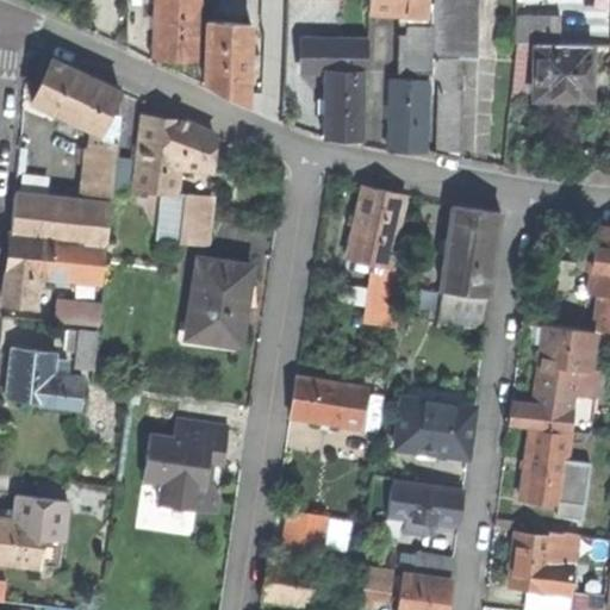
[(199,61),(200,0),(155,0),(155,5),(149,4),(148,29),(155,29),(154,60),(175,60),(199,61)]
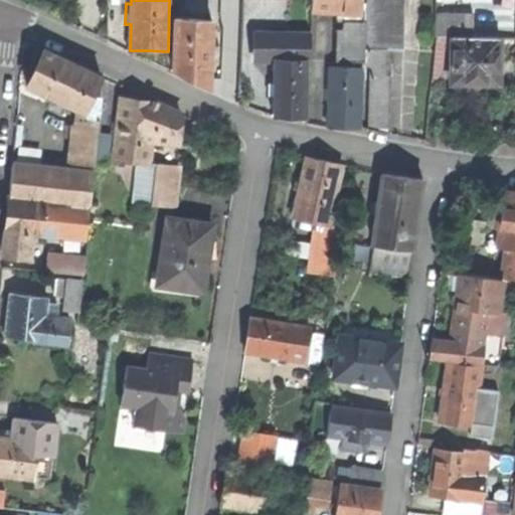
[(344,10),(361,11),(361,0),(312,0),(312,9),(344,10)]
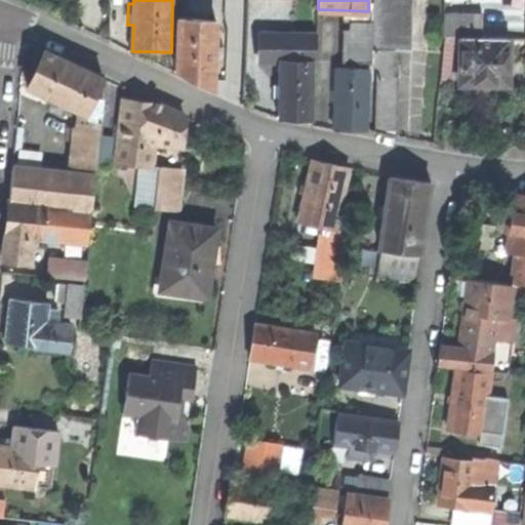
[(375,132),(397,135),(400,77),(396,76),(396,49),(411,49),(412,0),(374,0),(374,11),(373,48),(377,48),(375,132)]
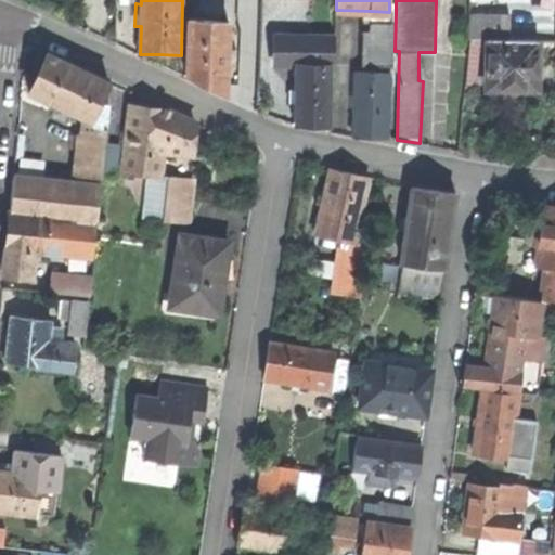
[(394,12),(389,12),(371,11),(370,34),(392,35),(394,12)]
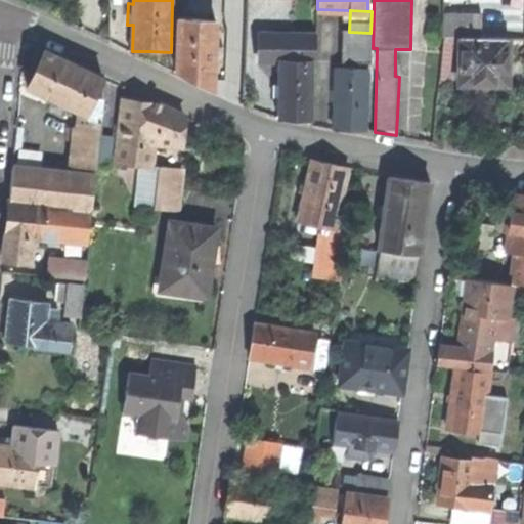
[(461,37),(481,38),(481,15),(443,14),(443,37),(461,37)]
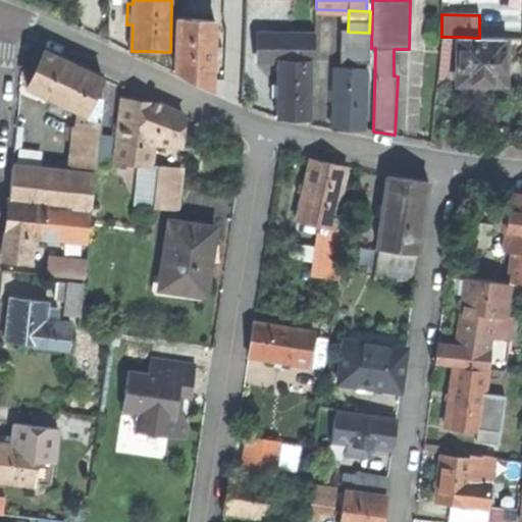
[(214,90),(216,20),(178,17),(176,71),(198,83),(214,90)]
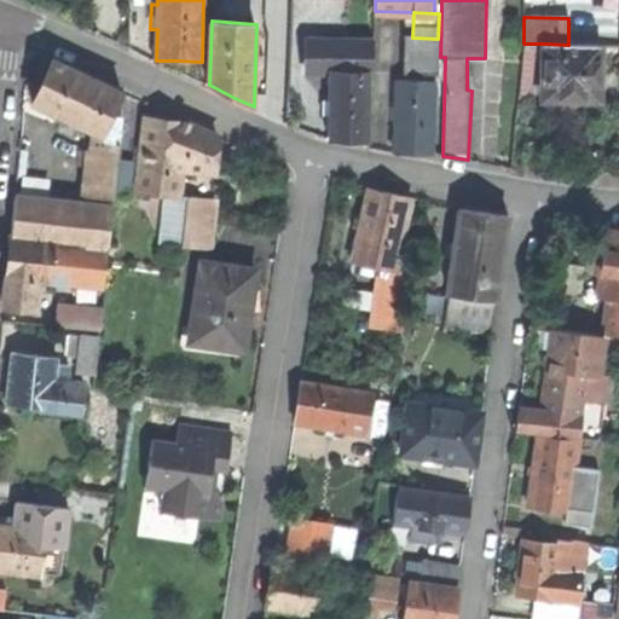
[(405,74),(437,74),(438,39),(412,38),(406,38),(405,74)]
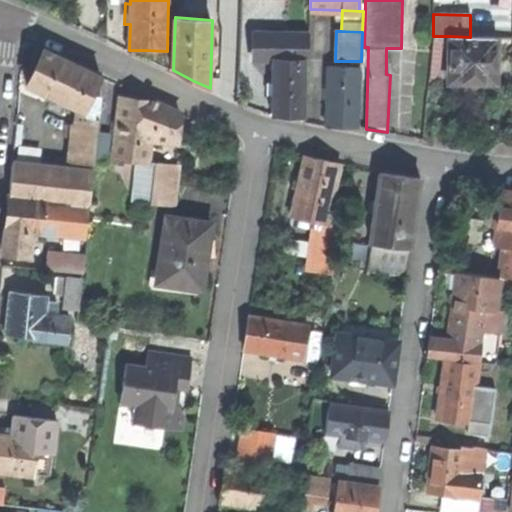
[(273,60),(305,60),(308,60),(309,33),(254,32),(253,59),(273,60)]
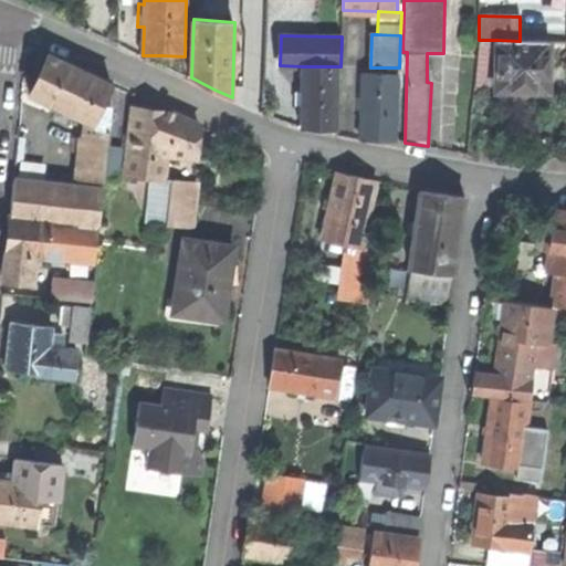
[(547,41),(520,41),(498,40),(495,91),(546,92),(547,63),(547,41)]
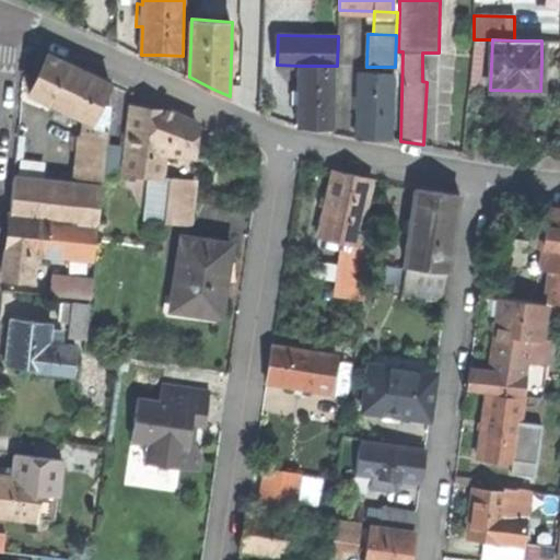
[(102,102),(111,83),(48,54),(30,94),(43,101),(85,120),(83,136),(79,136),(73,186),(13,178),(8,232),(3,277),(28,280),(31,260),(32,253),(37,253),(92,259),(108,104),(102,102)]
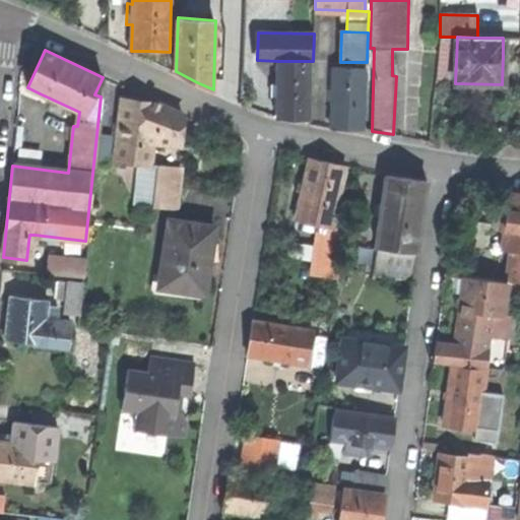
[(308,117),(310,61),(277,61),(276,117),(286,117),(308,117)]
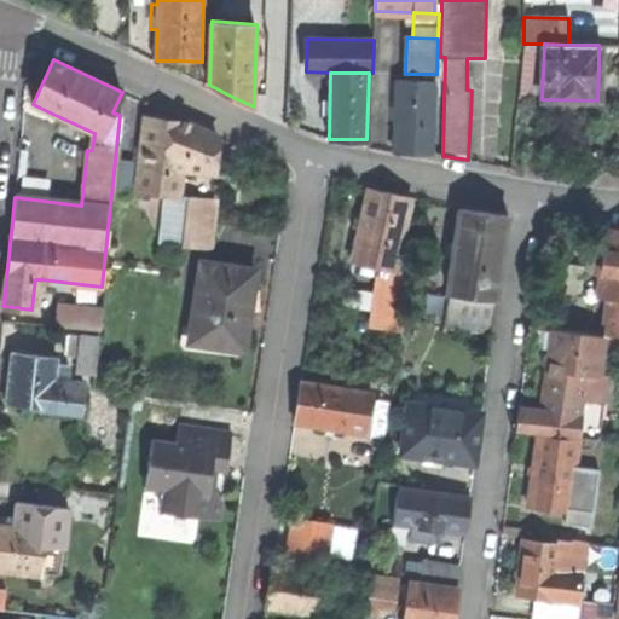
[(411,152),(432,154),(434,81),(398,79),(395,151),(411,152)]
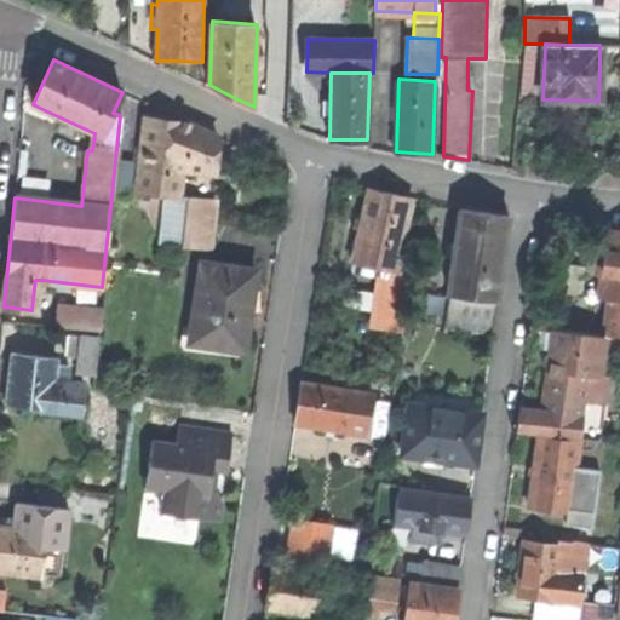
[(183,246),(208,248),(214,201),(190,196),(182,196),(184,168),(213,172),(218,136),(190,124),(165,121),(145,119),(136,191),(171,195),(164,244),(183,246)]
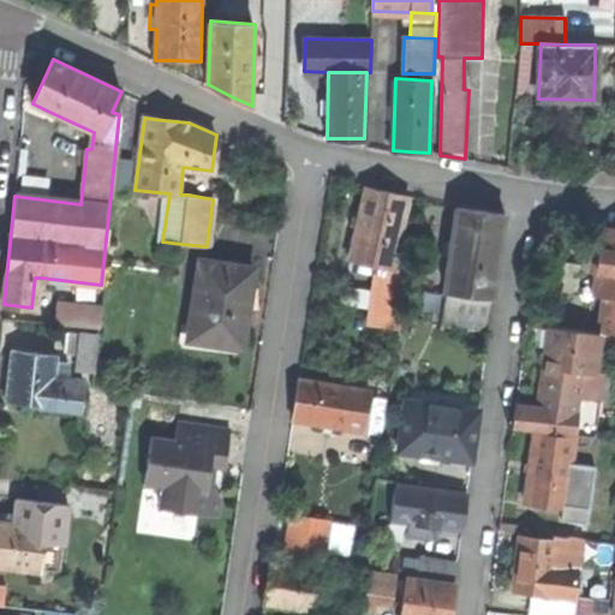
[(398,244),(408,197),(389,192),(365,186),(348,260),(390,270),(392,270),(398,244)]
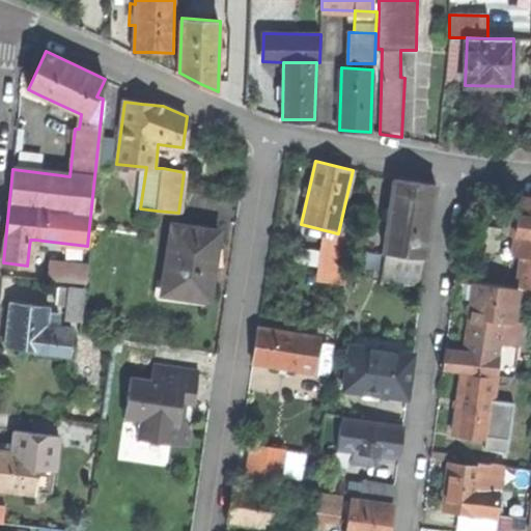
[(379,281),(421,287),(435,185),(414,183),(394,179),(379,281)]
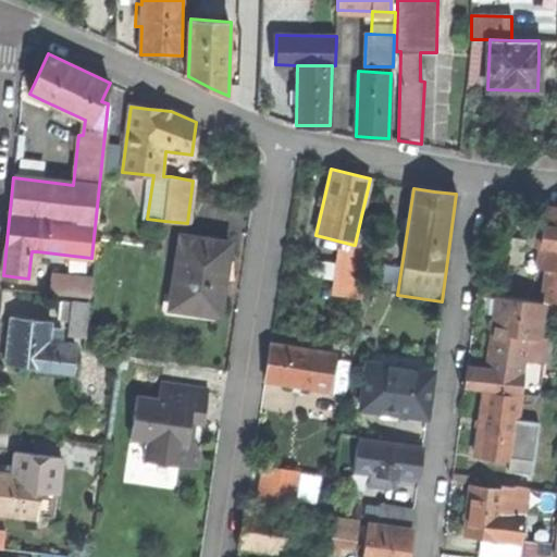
[(553,302),(556,301),(556,206),(546,205),(540,268),(556,269),(556,279),(556,286),(544,284),(540,300),(553,302)]
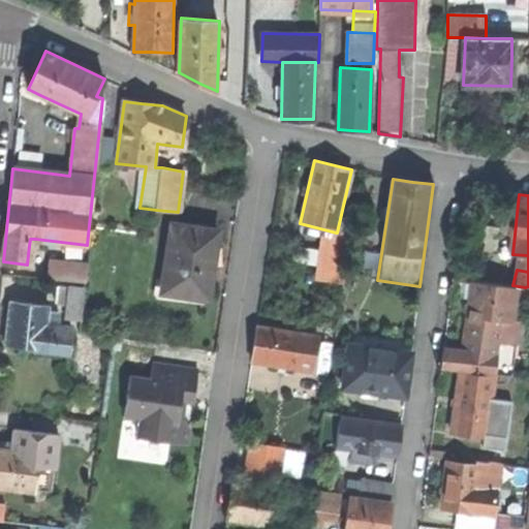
[(336,232),(335,240),(348,242),(352,212),(342,210),(337,232),(336,232)]
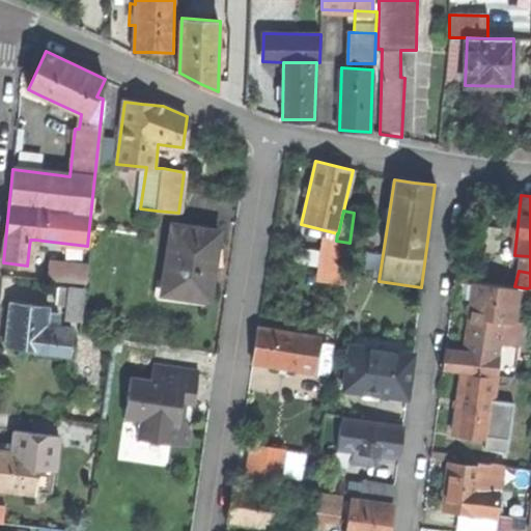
[(162,292),(207,300),(213,262),(217,232),(171,224),(162,292)]
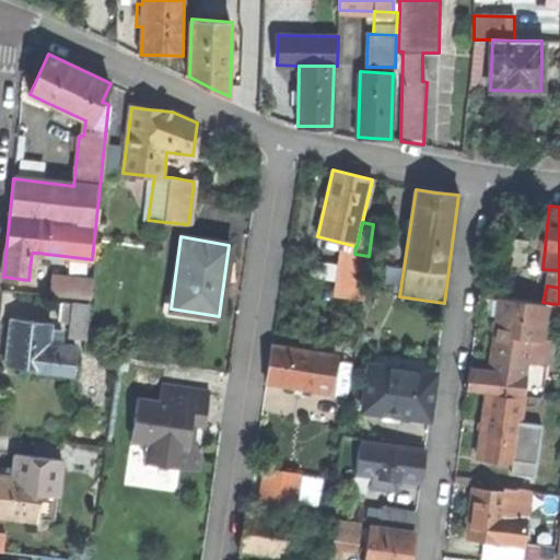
[(354,254),(338,252),(334,283),(364,288),(369,256),(354,254)]
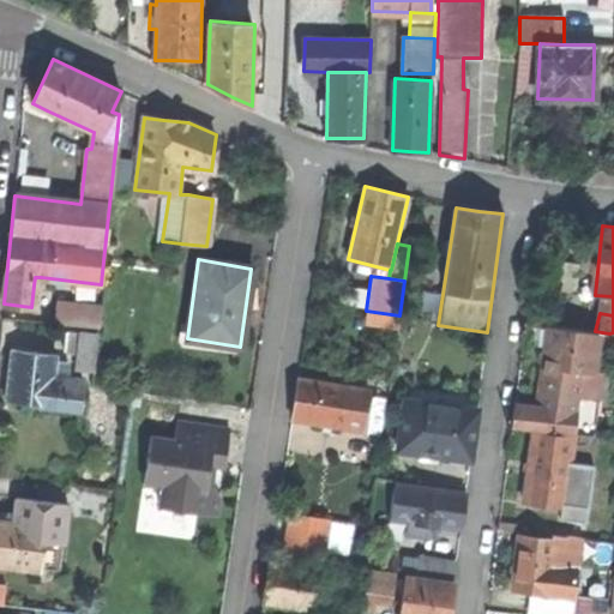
[(101,308),(58,304),(55,323),(98,327),(101,308)]
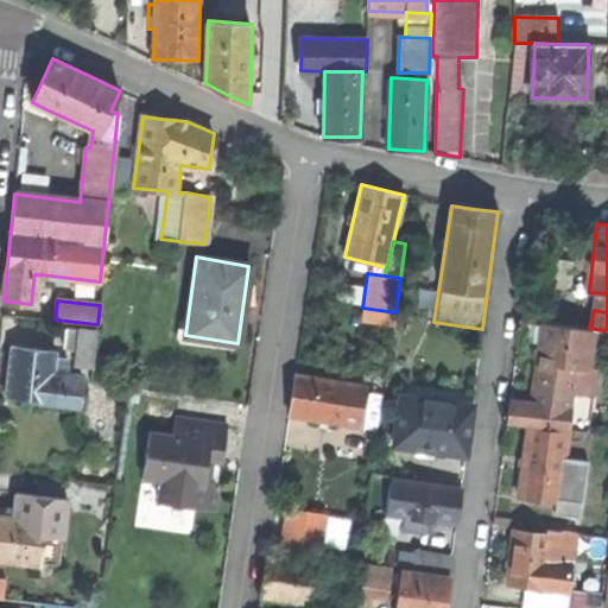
[(596,394),(599,368),(588,367),(593,330),(542,323),(536,371),(531,410),(508,406),(506,423),(588,431),(593,394),(596,394)]
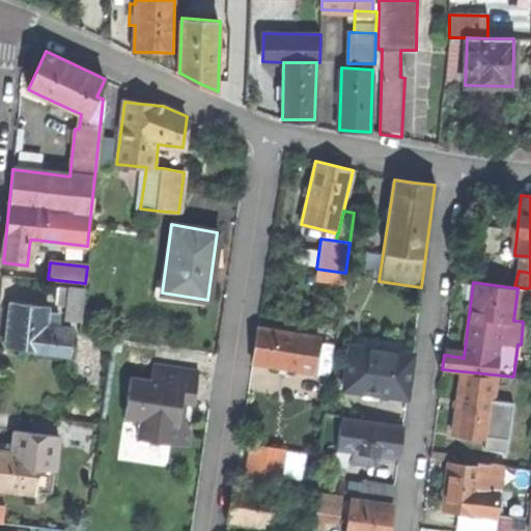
[(81,309),(83,288),(67,287),(57,286),(55,303),(66,304),(66,308),(81,309)]
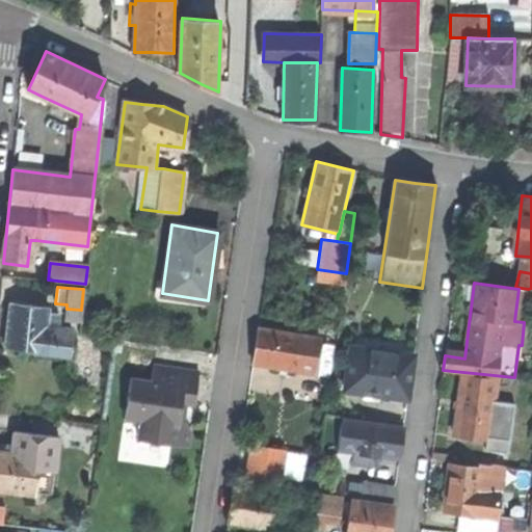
[(69,355),(71,329),(47,326),(48,308),(9,302),(6,326),(4,347),(43,351),(42,353),(69,355)]
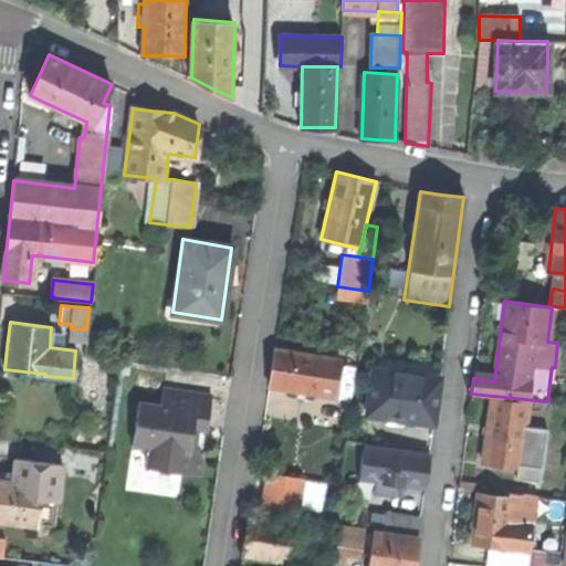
[(85,343),(86,329),(71,328),(70,341),(85,343)]
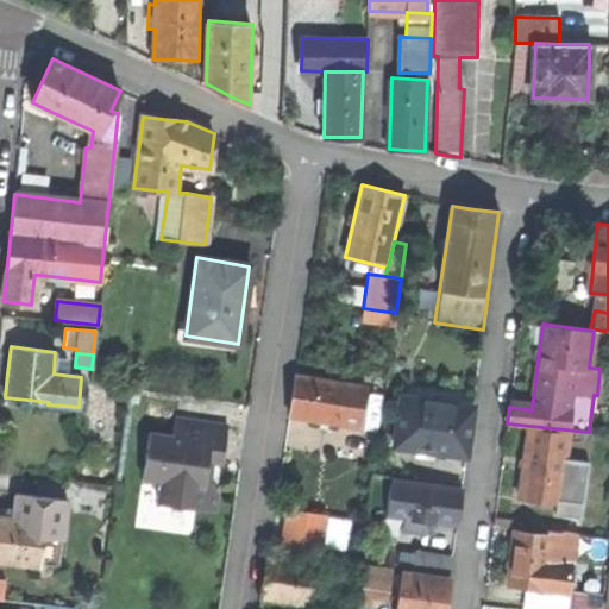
[(359,427),(366,384),(295,375),(293,388),(289,416),(359,427)]
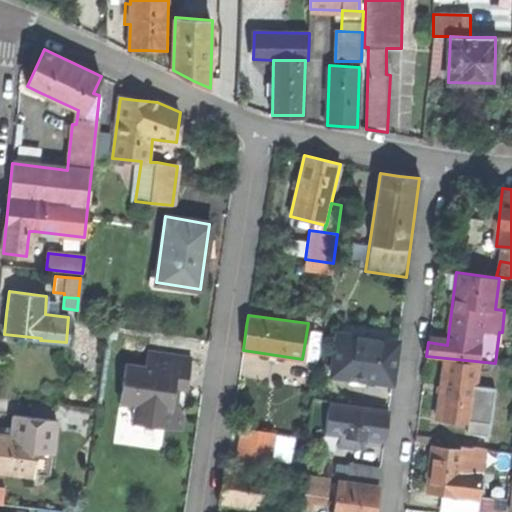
[(359,378),(391,383),(397,341),(338,332),(331,374),(359,378)]
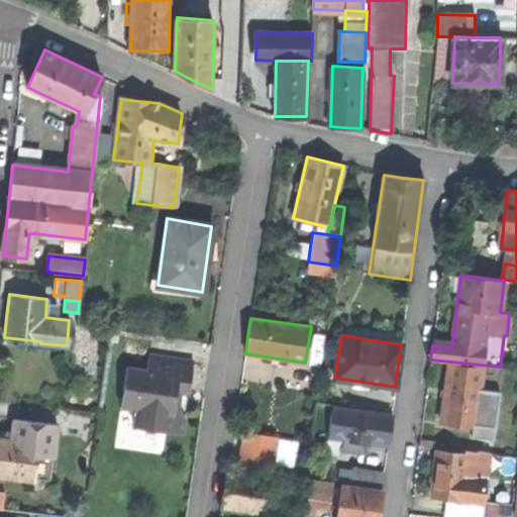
[(132,427),(182,434),(184,418),(179,410),(174,403),(176,391),(188,393),(193,360),(148,353),(145,370),(125,367),(119,407),(135,409),(132,427)]
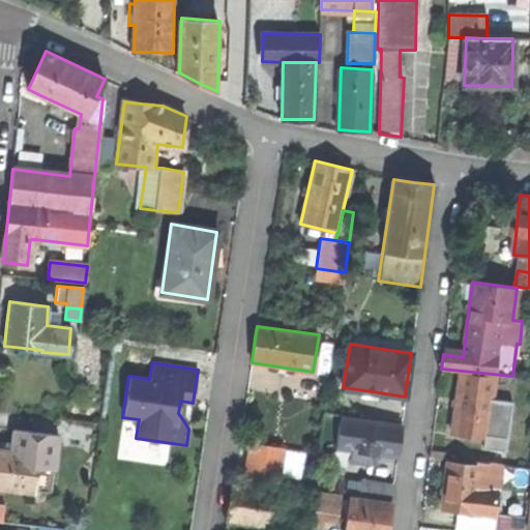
[(489,419),(495,376),(460,372),(455,409),(451,434),(487,439),(487,433),(509,436),(511,422),(489,419)]
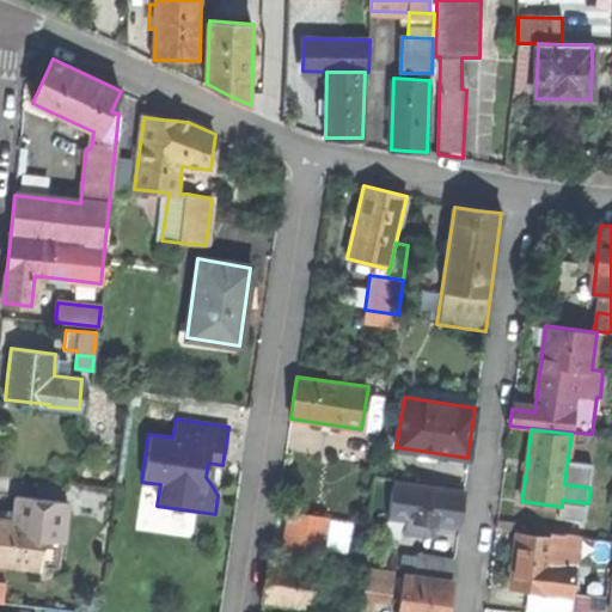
[(405,533),(433,537),(433,531),(434,525),(459,528),(464,491),(395,482),(390,519),(408,521),(405,533)]
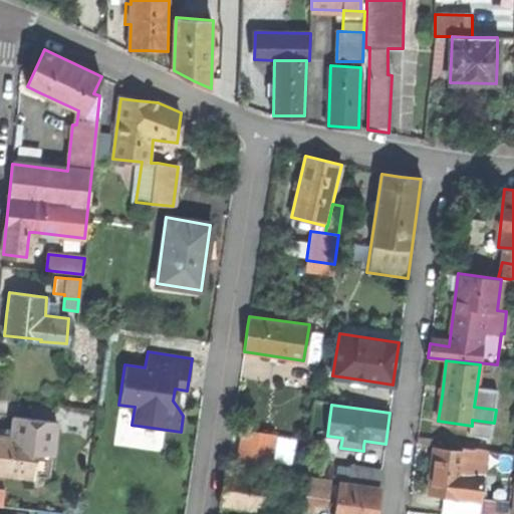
[(49,478),(56,423),(14,417),(11,438),(0,436),(0,474),(32,478),(33,476),(49,478)]
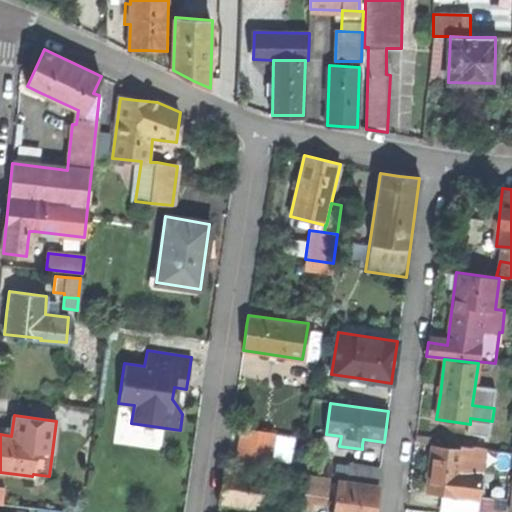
[(270,464),(275,432),(240,427),(236,460),(270,464)]
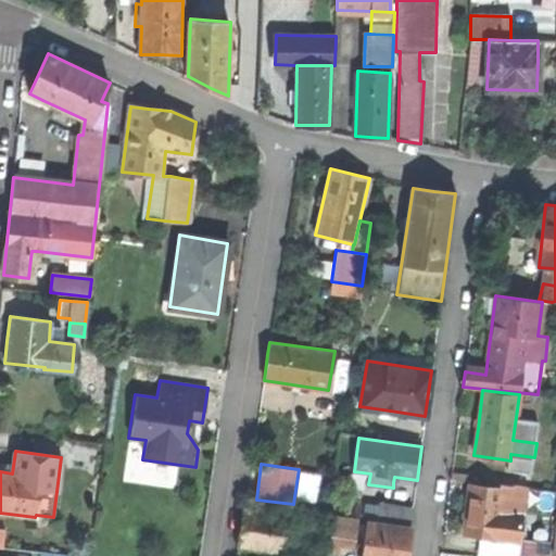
[(464,533),(519,540),(526,485),(515,483),(512,484),(500,483),(498,487),(469,483),(466,515),(464,533)]
